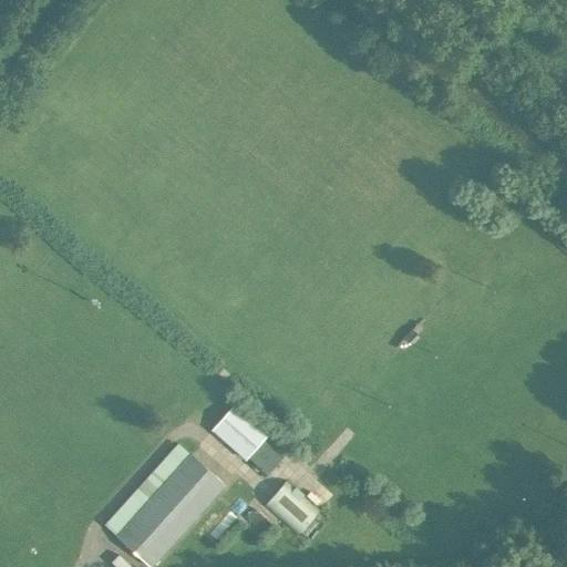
[(210,431),(245,461),(248,457),(267,475),(282,457),(264,441),(267,436),(233,405),(210,431)]
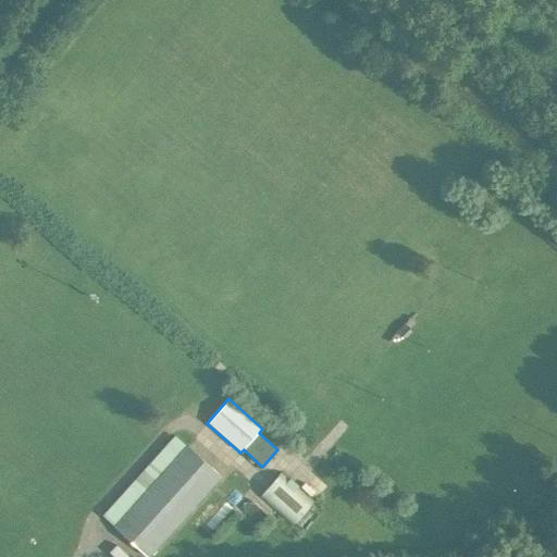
[(220,477),(187,447),(174,435),(101,515),(115,527),(148,556),(220,477)]
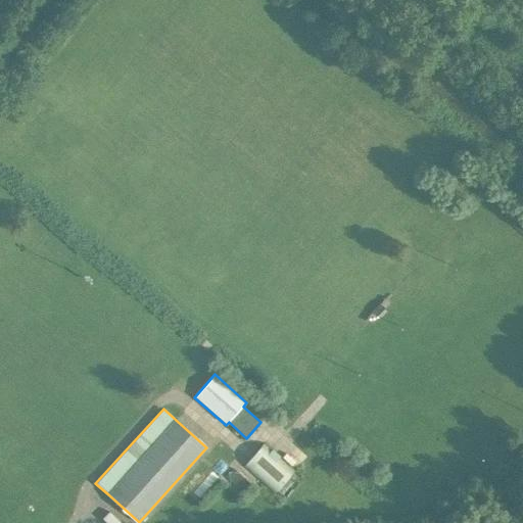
[(243,466),(275,493),(294,471),(264,443),(243,466)]
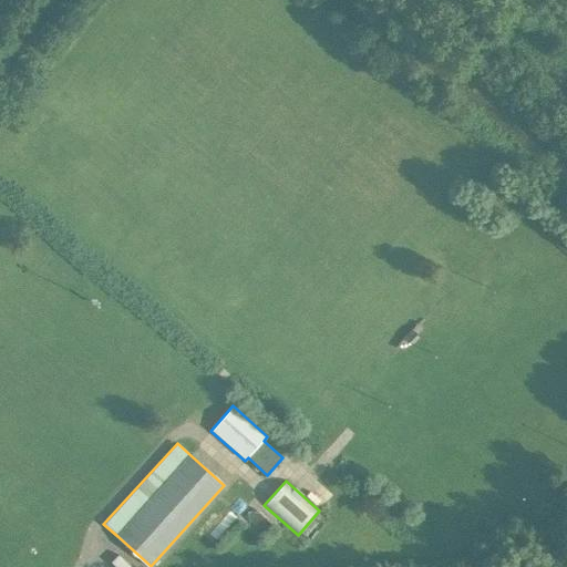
[(245,517),(261,533),(270,524),(254,508),(245,517)]
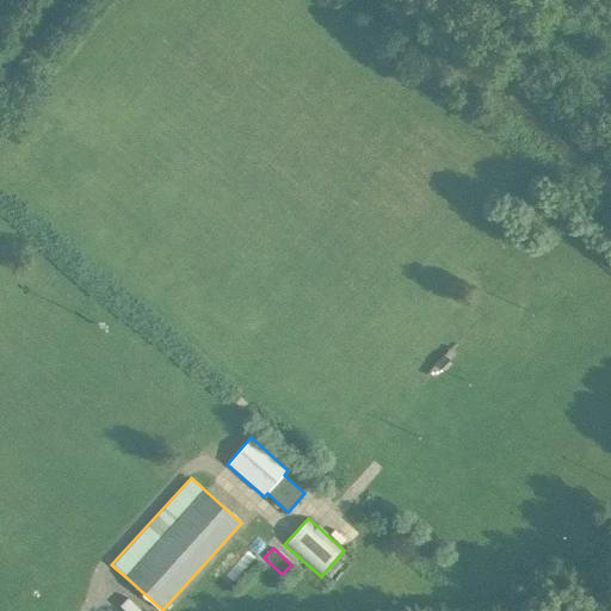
[(234,584),(257,557),(247,550),(224,575),(234,584)]
